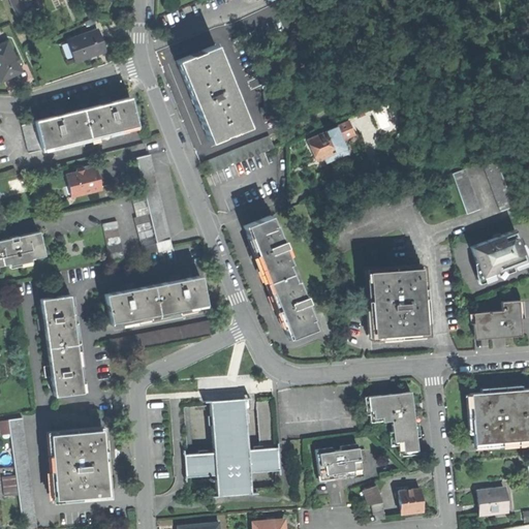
[(25,10),(21,2),(20,0),(9,0),(16,14),(25,10)]
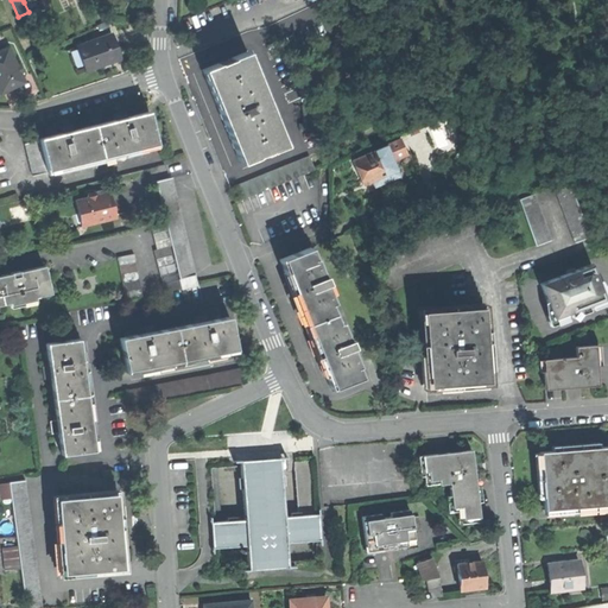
[(103,62),(120,56),(112,32),(77,45),(86,69),(103,62)]
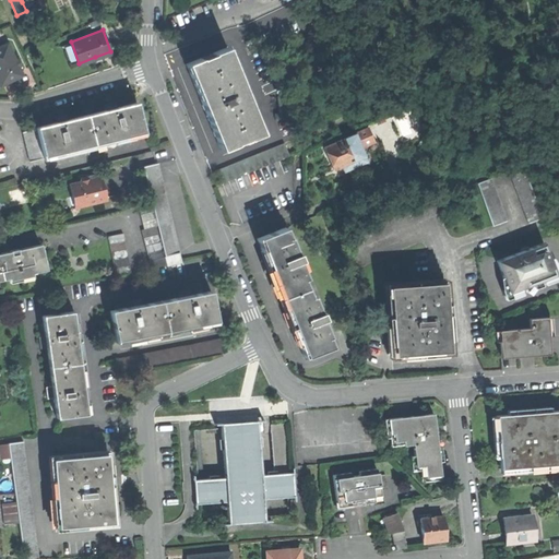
[(0,85),(10,82),(25,74),(10,43),(0,47),(0,85)]
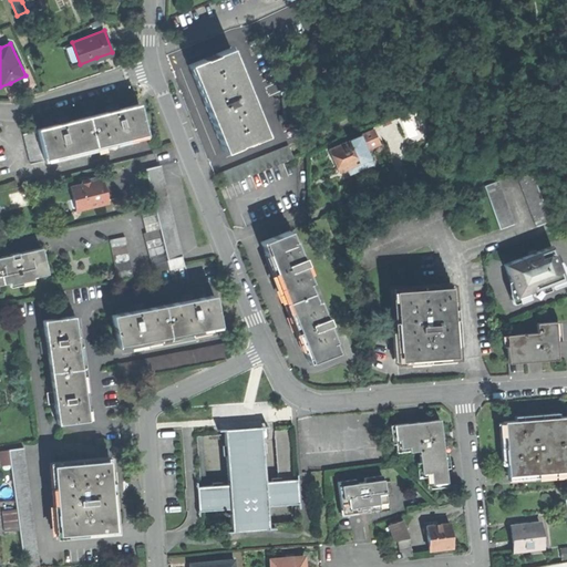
[(202,110),(215,153),(229,148),(228,145),(241,141),(243,144),(257,140),(229,49),(215,54),(216,58),(203,61),(202,58),(187,62),(202,110)]
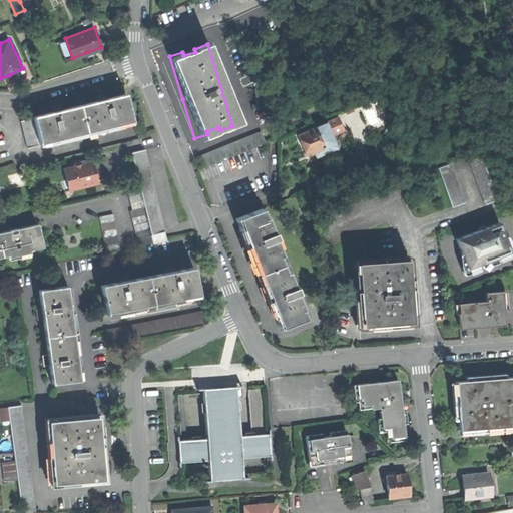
[(255,91),(258,107),(267,106),(271,105),(268,89),(255,91)]
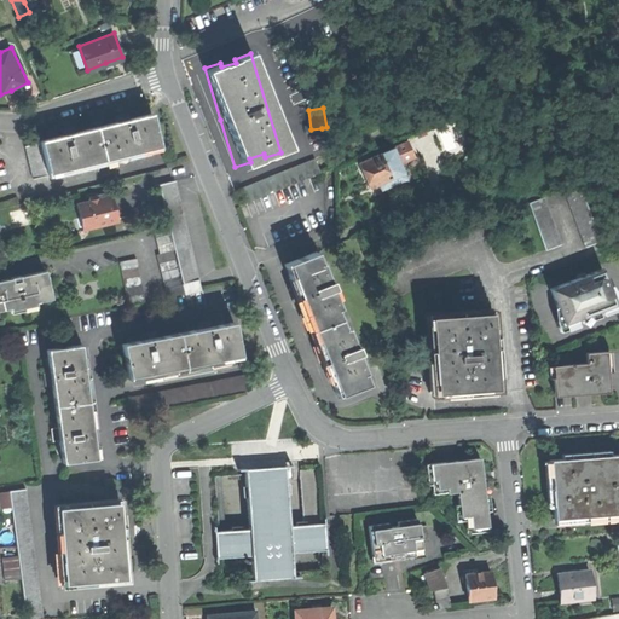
[(122,121),(96,127),(103,157),(113,155),(114,158),(127,155),(126,152),(148,146),(148,150),(160,148),(151,113),(122,121)]
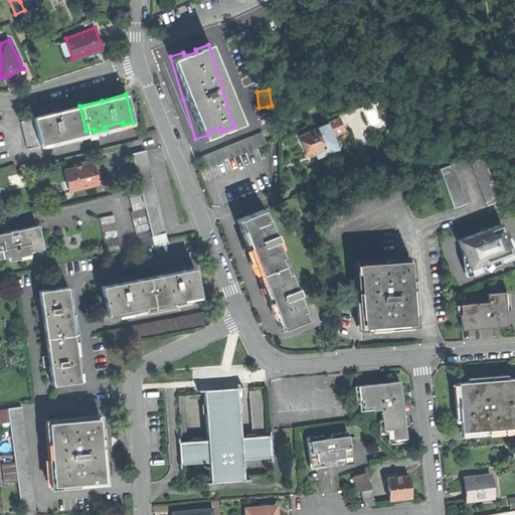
[(77,133),(86,131),(79,106),(56,112),(33,118),(40,146),(51,143),(50,140),(64,137),(65,140),(78,136),(77,133)]
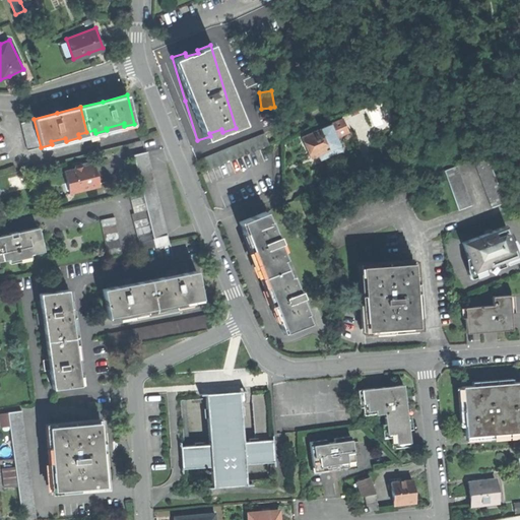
[(27,150),(41,147),(34,119),(20,122),(27,150)]
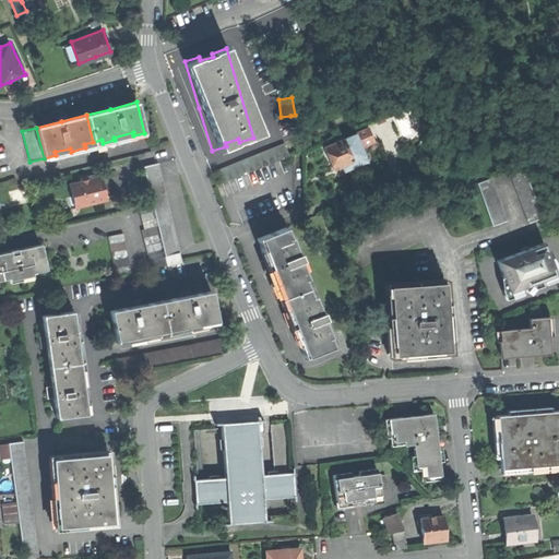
[(369,129),(345,139),(354,161),(343,166),(345,171),(366,162),(360,147),(375,142),(369,129)]
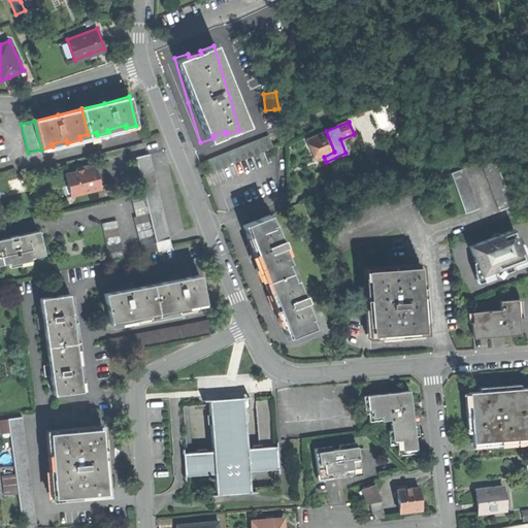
[(311,152),(316,160),(324,157),(334,152),(326,131),(306,139),(311,152)]
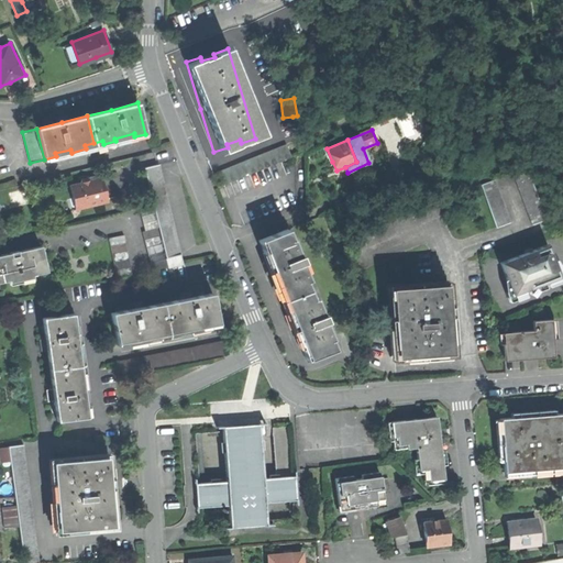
[(218,173),(223,186),(293,158),(287,145),(218,173)]
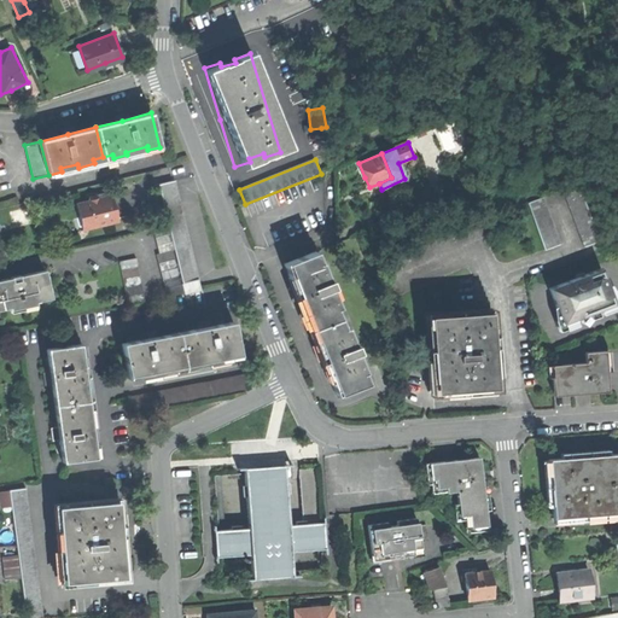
[(181,283),(199,279),(175,181),(158,185),(168,223),(181,283)]
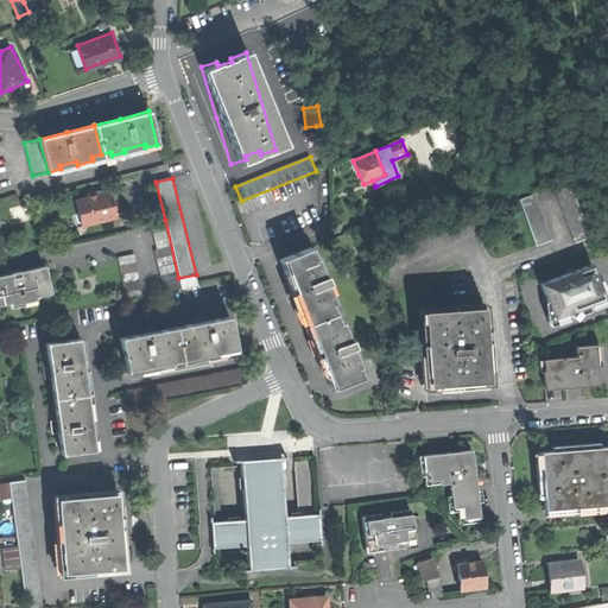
[(553,188),(575,244),(589,238),(569,182),(553,188)]
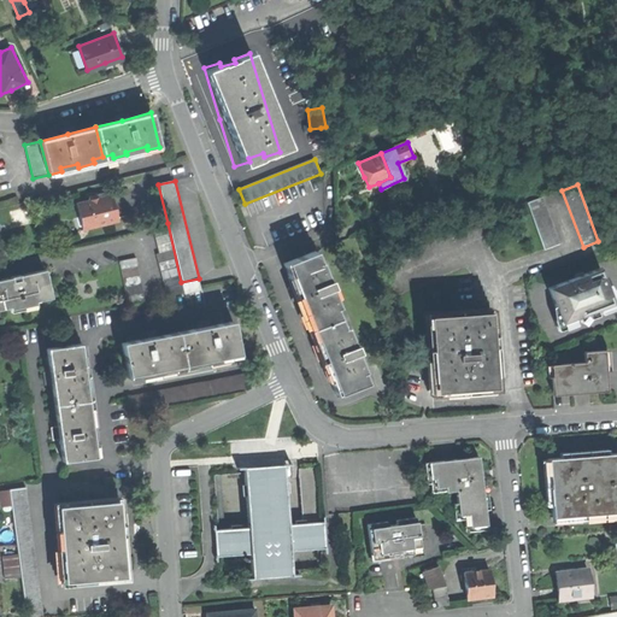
[(88,227),(118,219),(111,193),(98,197),(88,199),(76,203),(78,215),(84,213),(88,227)]
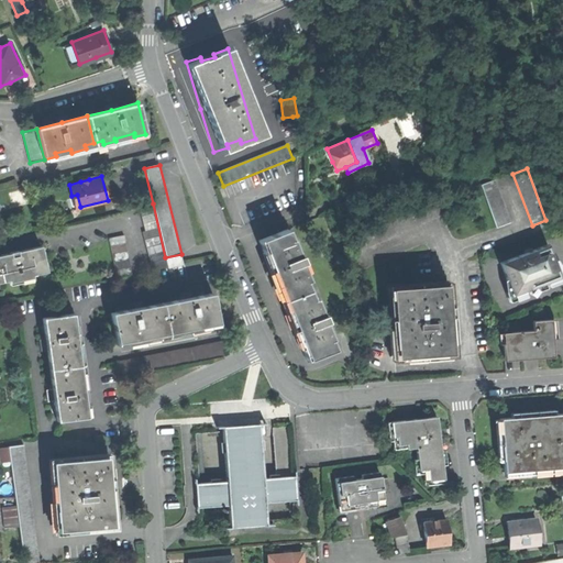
[(479,185),(496,228),(510,222),(494,179),(479,185)]
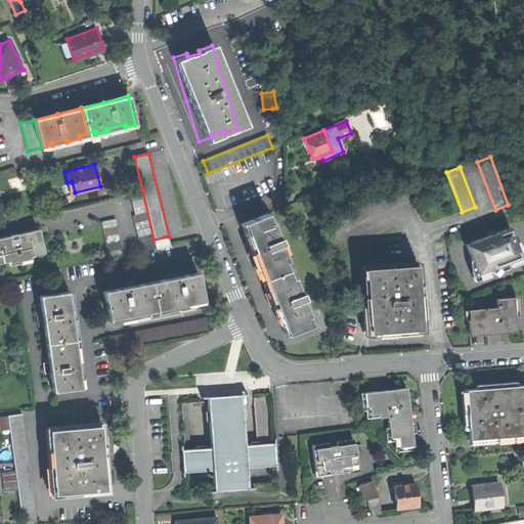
[(70,193),(75,192),(72,181),(67,182),(70,193)]
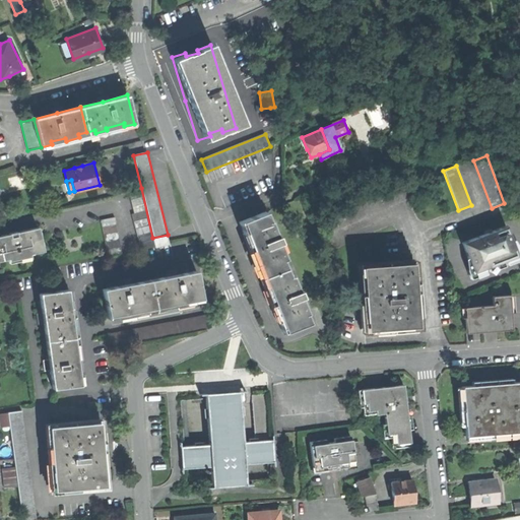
[(154,247),(154,244),(152,238),(141,188),(131,190),(136,211),(133,212),(141,250),(154,247)]
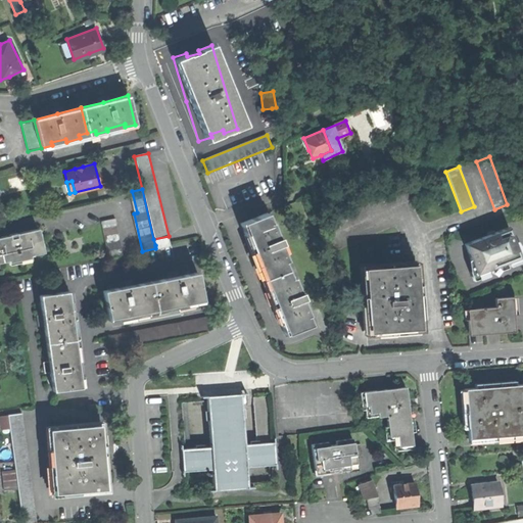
[(279,323),(283,334),(310,324),(306,316),(304,316),(298,299),(301,298),(300,293),(296,295),(289,278),(283,260),(277,244),(280,243),(278,239),(275,240),(268,223),(270,223),(267,212),(240,224),(244,235),(246,234),(281,322),(279,323)]
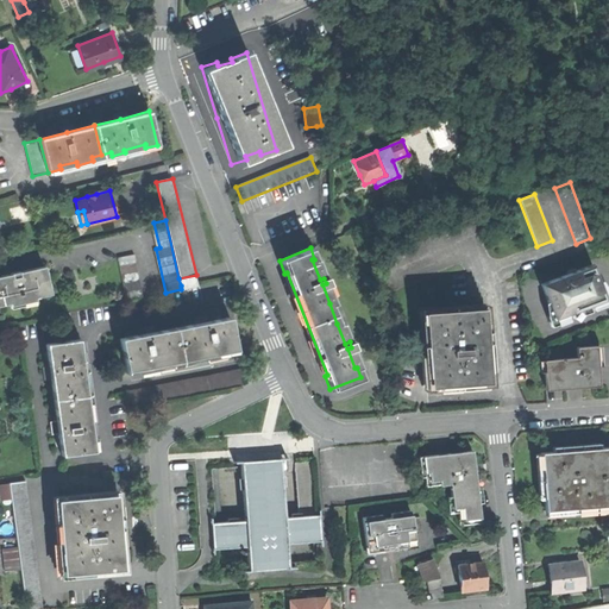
[(118,256),(126,300),(144,296),(135,252),(118,256)]
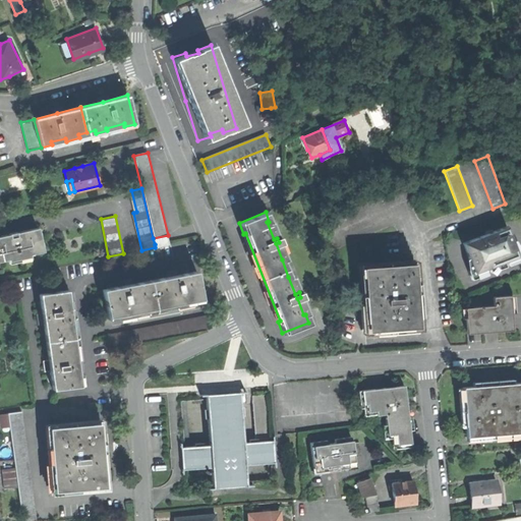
[(271,221),(269,222),(267,222),(274,239),(277,238),(271,221)]
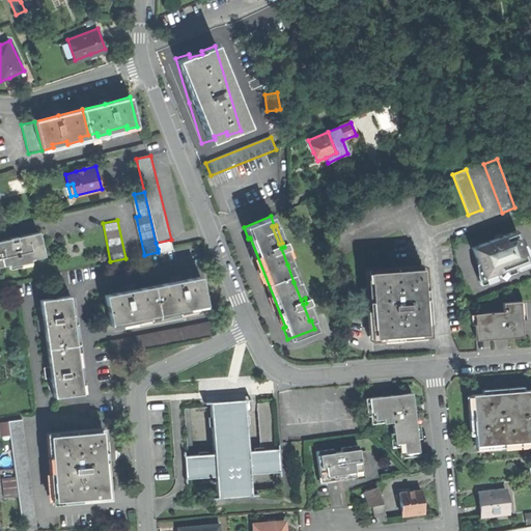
[(516,228),(471,246),(482,276),(511,266),(528,259),(516,228)]
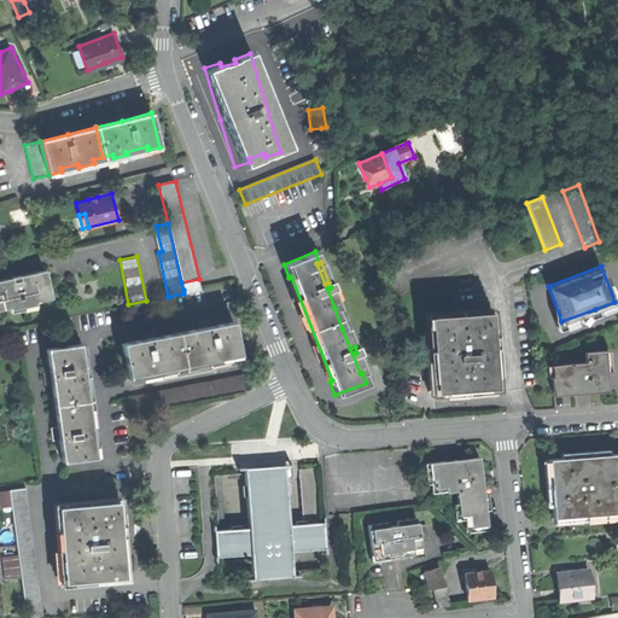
[(0,307),(50,297),(44,269),(0,278),(0,307)]
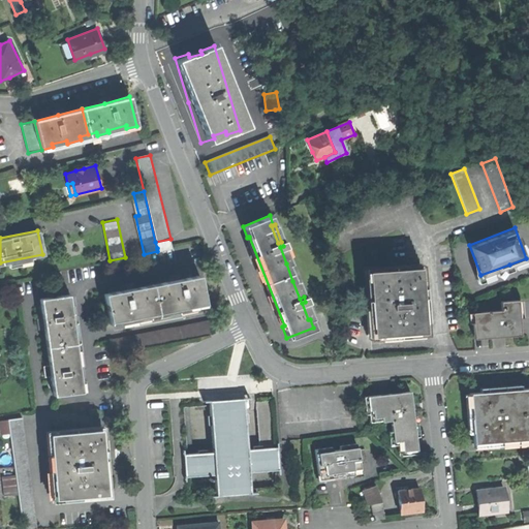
[(275,310),(282,327),(284,325),(249,237),(247,238),(252,251),(275,310)]
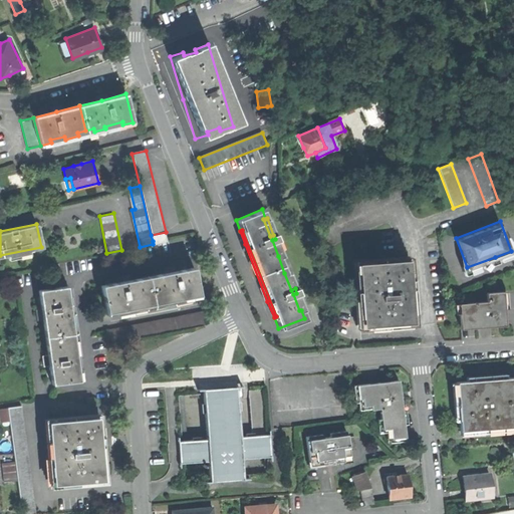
[(167,238),(166,232),(151,235),(153,241),(167,238)]
